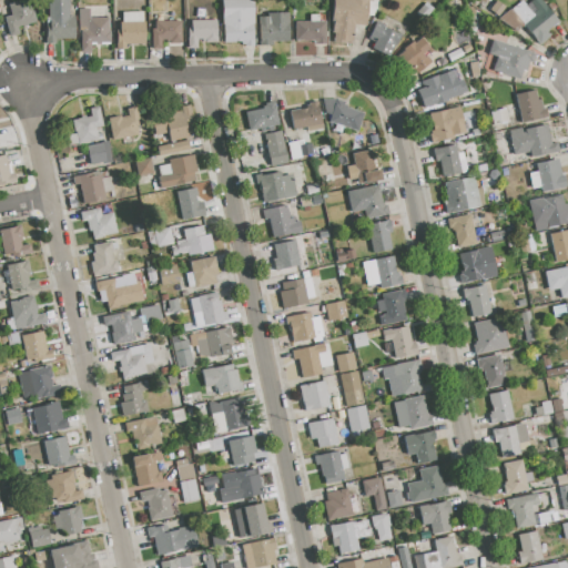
[(10,38),(3,18),(11,16),(8,4),(22,0),(27,0),(30,10),(32,10),(36,21),(17,27),(19,34),(10,38)]
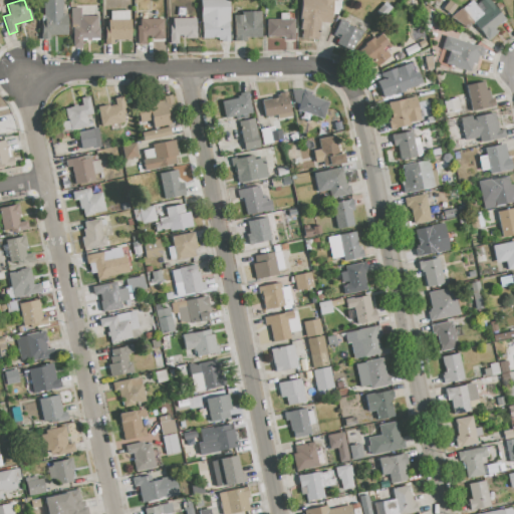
[(41,16),(43,16),(42,0),(61,0),(62,15),(67,15),(67,34),(50,35),(50,38),(40,39),(39,32),(42,32),(41,16)]
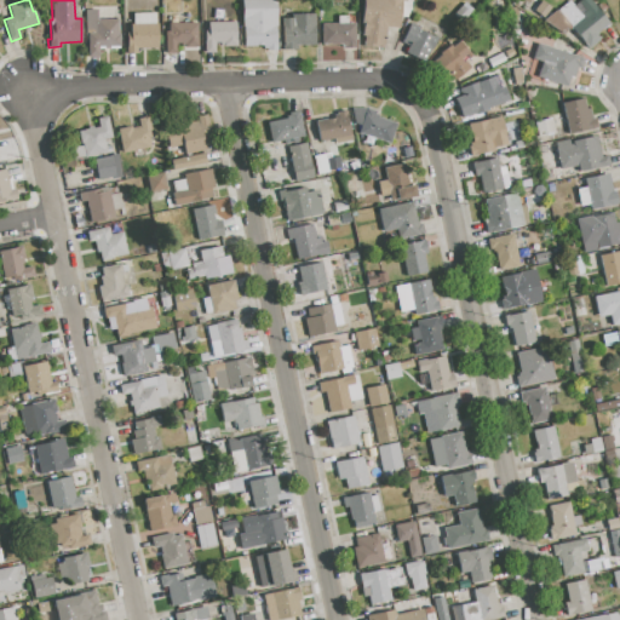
[(242,0),(275,0),(276,27),(275,27),(276,50),(267,50),(267,49),(263,49),(263,45),(245,46),(245,28),(244,28),(242,0)]
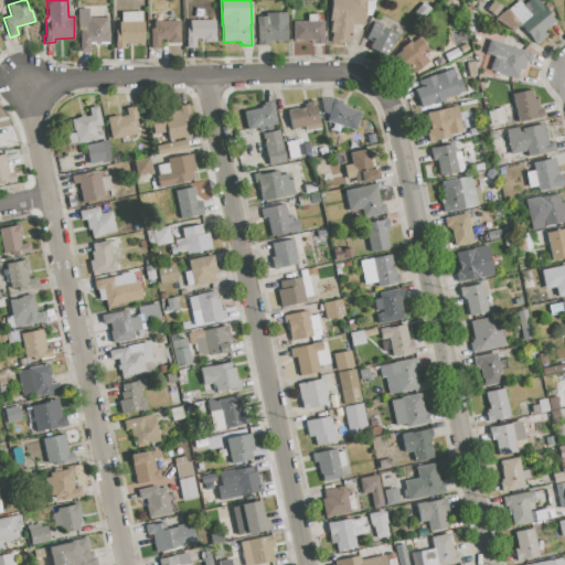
[(331,0),(374,0),(374,9),(365,8),(363,25),(352,24),(350,44),(331,42),(331,32),(328,32),(331,0)]
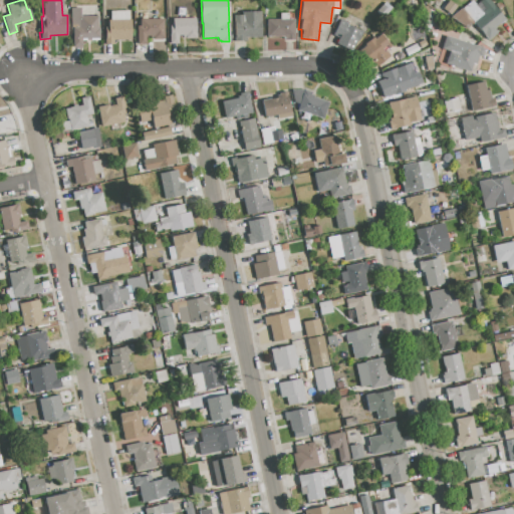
[(442,9),(449,0),(457,6),(450,15),(442,9)]
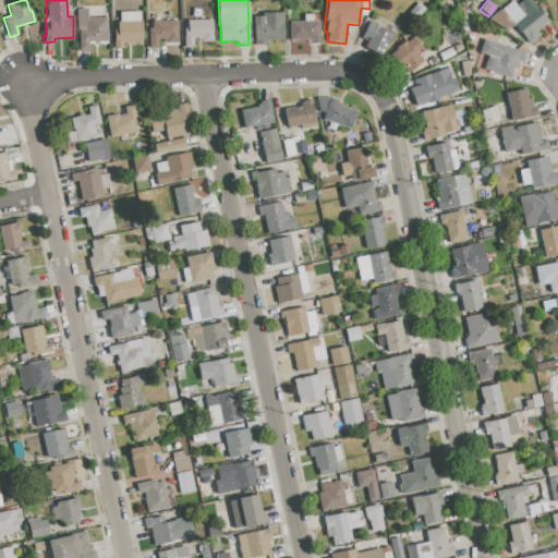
[(512,0),(516,5),(522,0),(531,0),(535,4),(548,20),(538,29),(542,33),(531,43),(513,24),(507,31),(488,19),(512,0)]
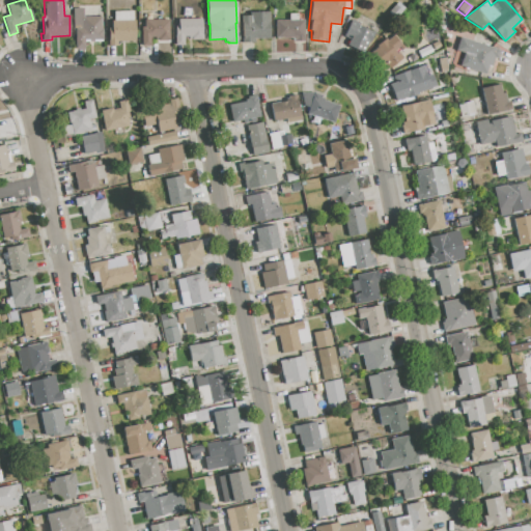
[(389,12),(397,2),(404,8),(396,18),(389,12)]
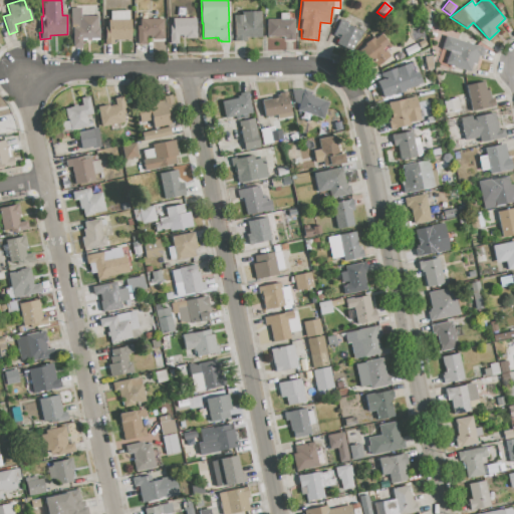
[(428,6),(430,14),(424,16),(422,8),(428,6)]
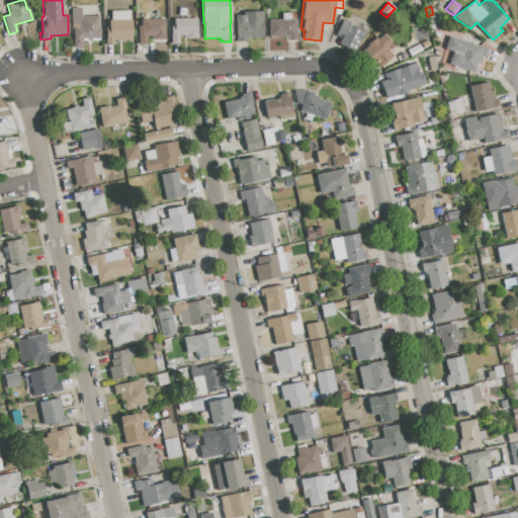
[(83,49),(75,49),(74,29),(72,29),(72,8),(80,8),(81,17),(98,16),(99,28),(100,28),(101,38),(82,39),(83,49)]
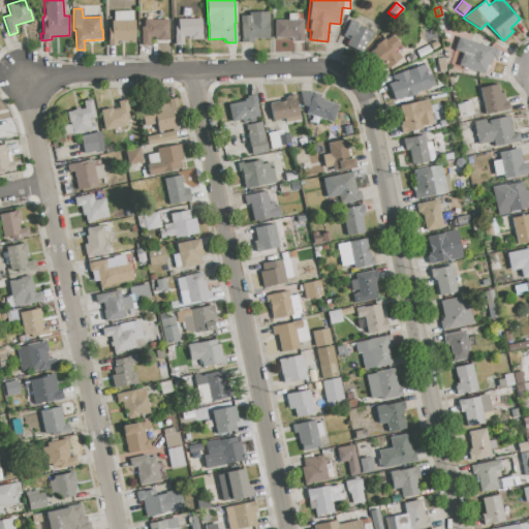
[(110,21),(114,21),(114,11),(132,10),(132,20),(134,20),(134,40),(109,41),(107,28),(110,28),(110,21)]
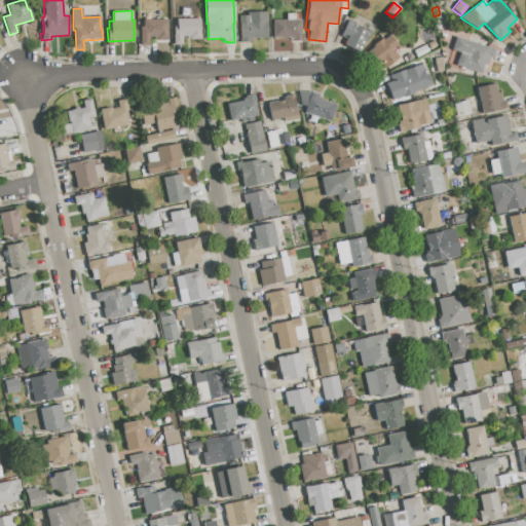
[(248,12),(267,11),(268,38),(252,39),(252,41),(239,42),(239,35),(241,35),(240,23),(239,23),(238,15),(248,15),(248,12)]
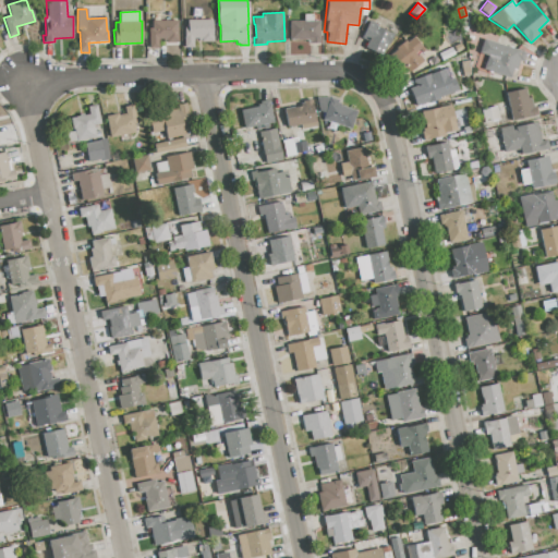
[(153,14),(160,14),(160,20),(177,20),(178,43),(166,43),(166,41),(162,41),(162,39),(158,39),(158,48),(147,48),(146,28),(153,27),(153,14)]
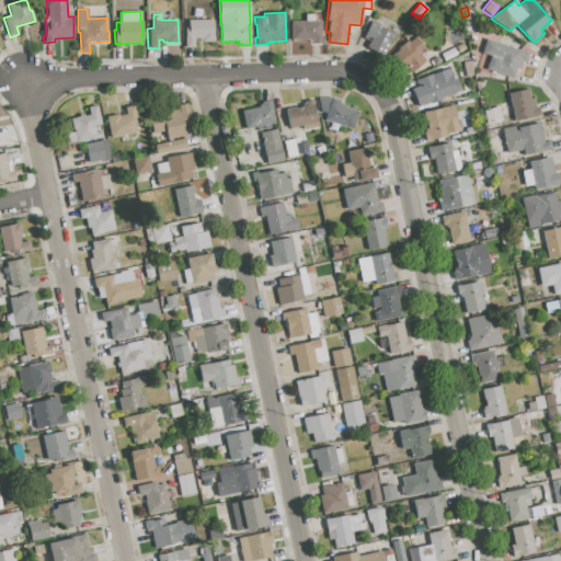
[(290,22),(305,21),(305,15),(315,14),(315,21),(320,20),(321,45),(311,45),(311,42),(309,42),(309,39),(290,41),(290,22)]
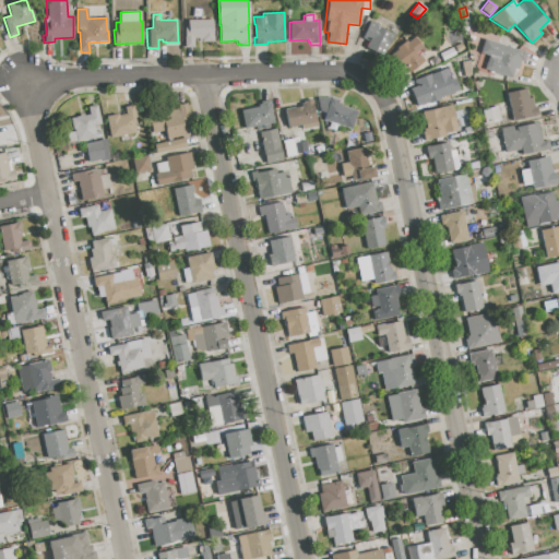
[(188,20),(212,19),(212,38),(194,38),(194,48),(186,48),(185,28),(189,28),(188,20)]
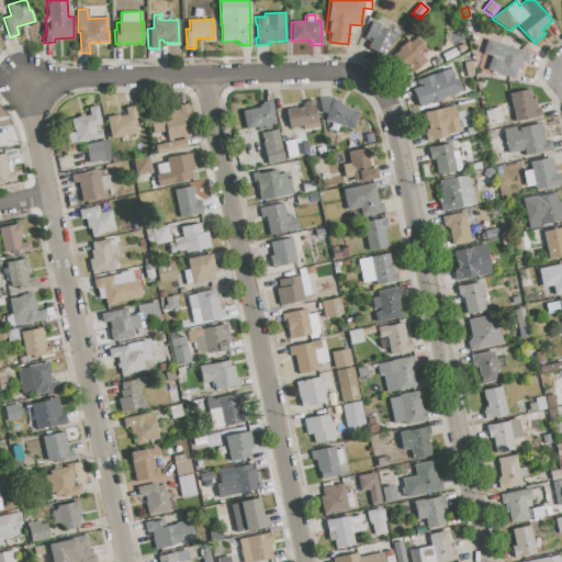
[(373,22),(380,24),(378,27),(396,35),(392,46),(389,45),(384,55),(368,48),(373,37),(367,35),(373,22)]
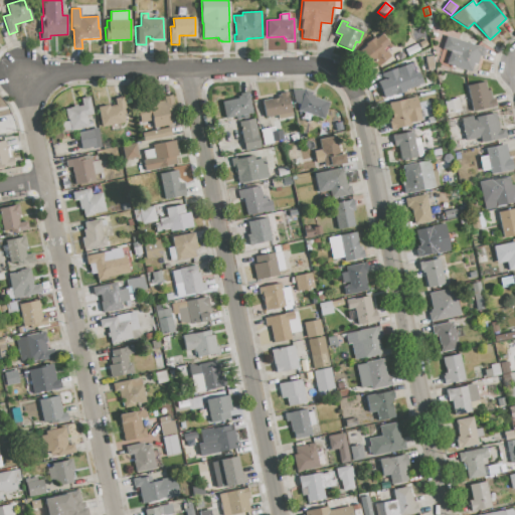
[(367,65),(357,53),(366,46),(364,44),(373,37),(375,40),(382,34),(392,46),(387,50),(391,55),(377,67),(373,61),(367,65)]
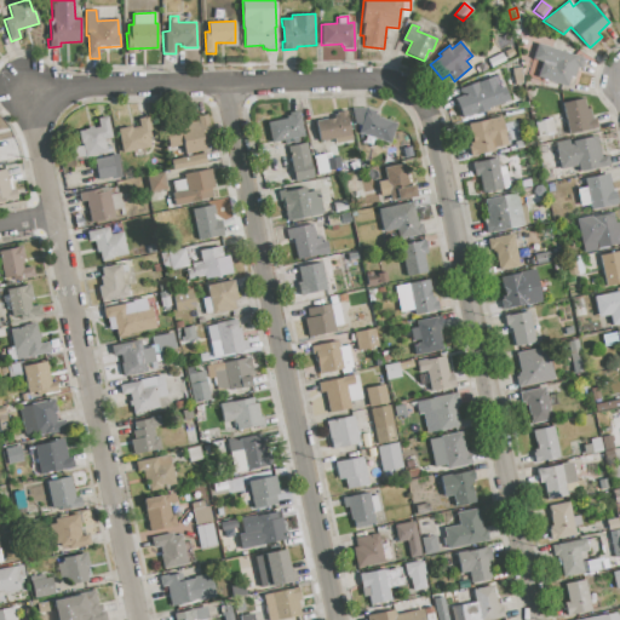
[(504,52),(511,49),(514,55),(507,58),(504,52)]
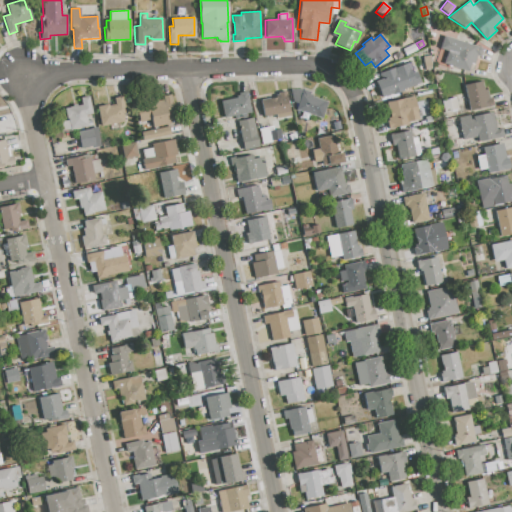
[(460,41),(482,48),(479,57),(477,56),(474,64),(471,63),(468,72),(452,67),(460,41)]
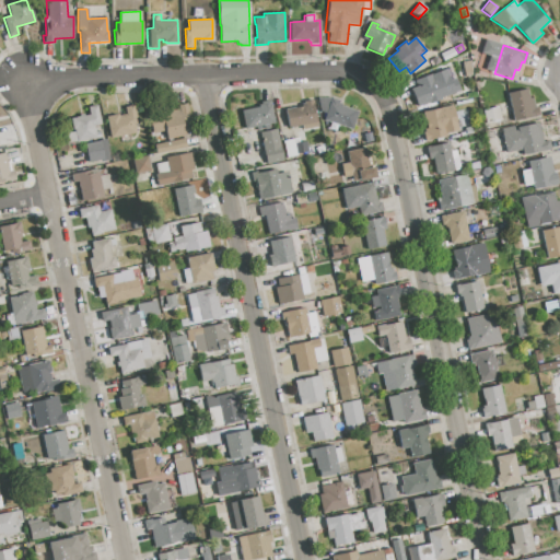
[(463,62),(469,61),(473,74),(465,76),(463,62)]
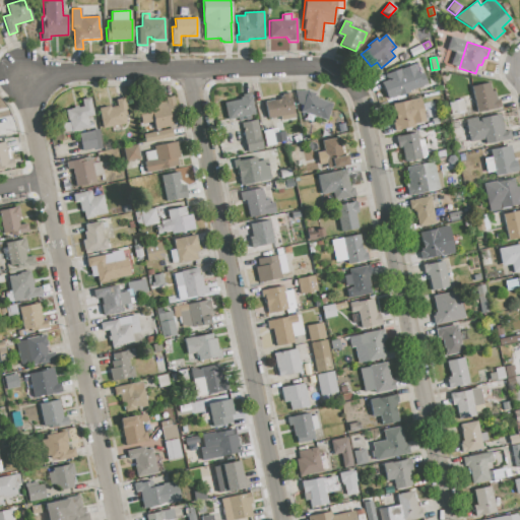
[(382,83),(388,81),(385,74),(401,68),(405,79),(410,77),(414,89),(409,91),(409,92),(398,98),(397,94),(387,98),(382,83)]
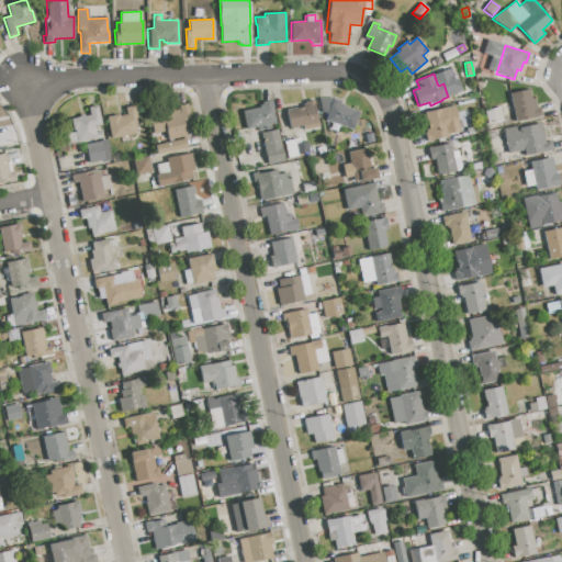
[(509,92),(528,89),(531,99),(534,99),(536,107),(539,105),(541,116),(516,122),(509,92)]
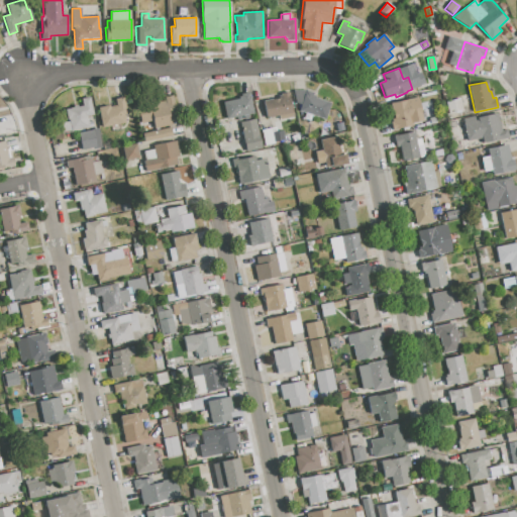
[(298,110),(295,111),(293,91),(305,90),(313,93),(312,95),(315,96),(315,98),(330,103),(324,120),(298,110)]
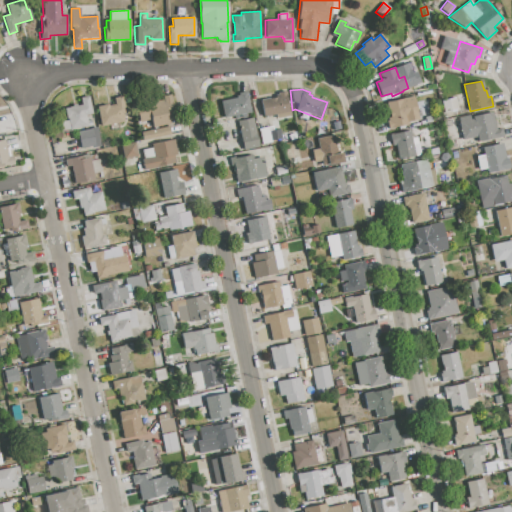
[(261,100),(276,97),(275,95),(278,94),(277,93),(285,91),(290,115),(277,118),(276,113),(265,116),(261,100)]
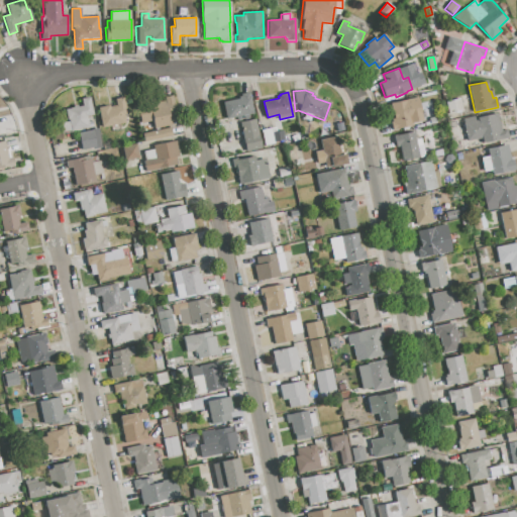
[(223,102),(238,99),(238,97),(241,97),(240,95),(248,93),(253,113),(227,119),(223,102)]
